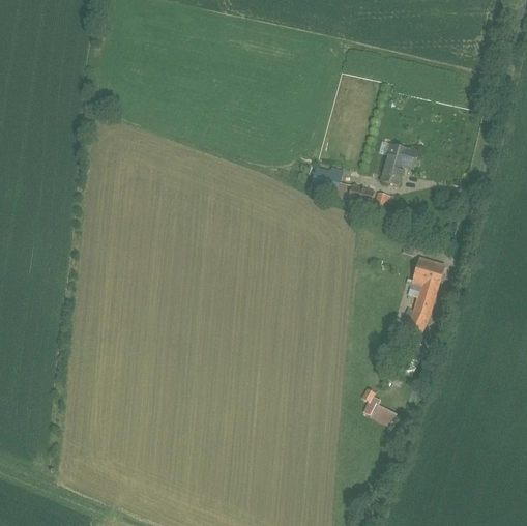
[(416,149),(388,142),(379,178),(399,183),(404,165),(412,167),(416,149)]
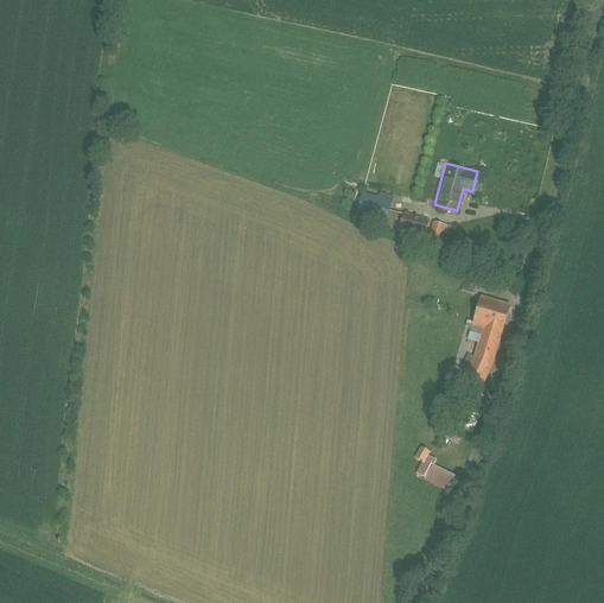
[(377,196),(360,191),(354,213),(353,217),(356,217),(382,226),(388,208),(392,192),(379,189),(377,196)]
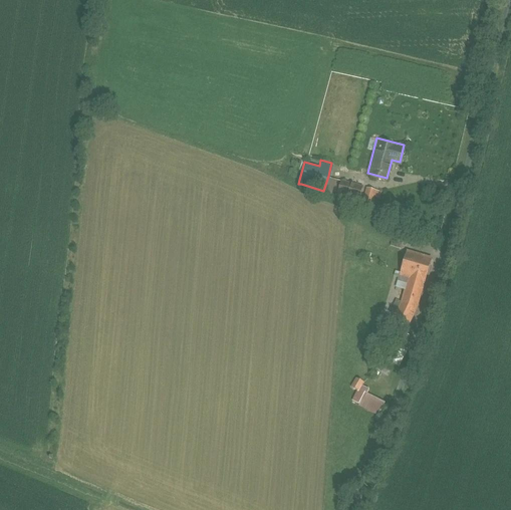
[(340,179),(328,176),(323,191),(323,192),(335,195),(340,179)]
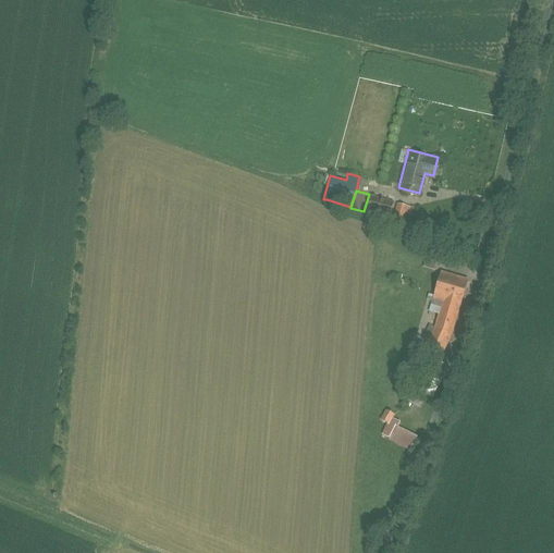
[(369,194),(364,211),(364,213),(371,216),(386,220),(393,199),(369,193),(369,194)]
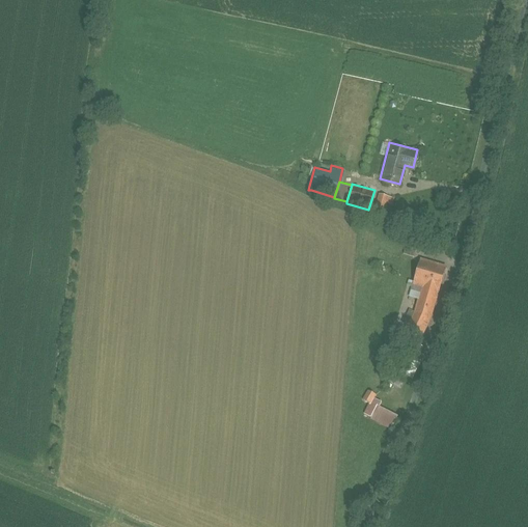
[(392,195),(378,190),(372,204),(384,207),(387,200),(390,201),(392,195)]
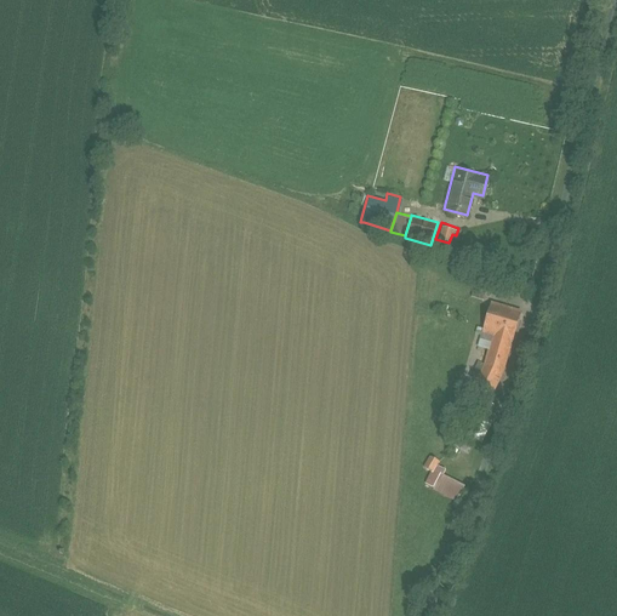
[(489,400),(506,368),(521,311),(490,301),(483,325),(478,344),(487,348),(484,361),(469,391),(489,400)]
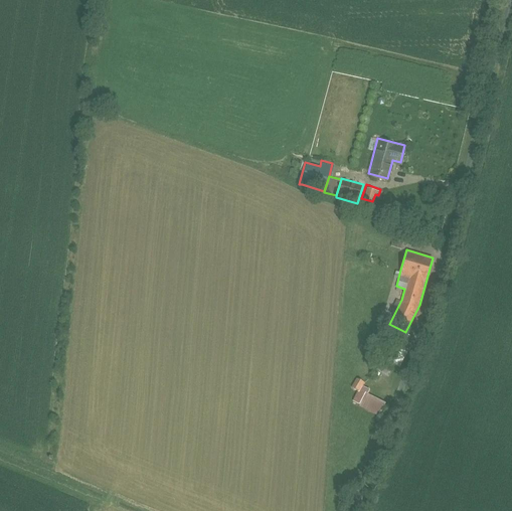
[(356,389),(351,399),(378,413),(385,402),(367,392),(369,387),(362,384),(364,381),(356,376),(350,386),(356,389)]
